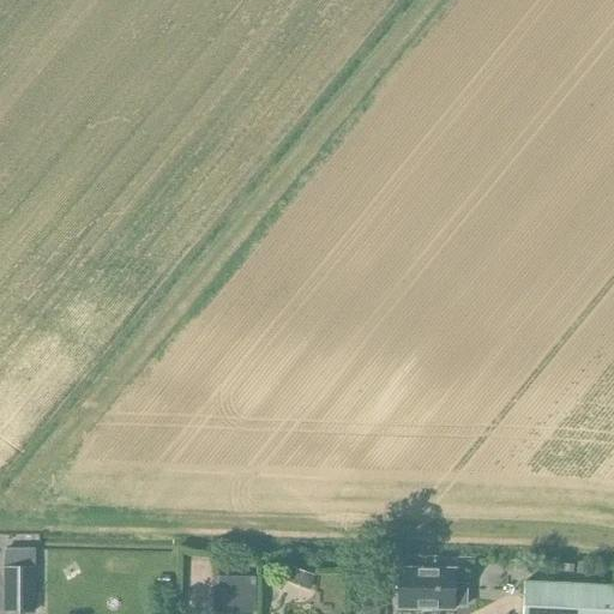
[(35,565),(4,565),(4,613),(35,613),(35,565)]
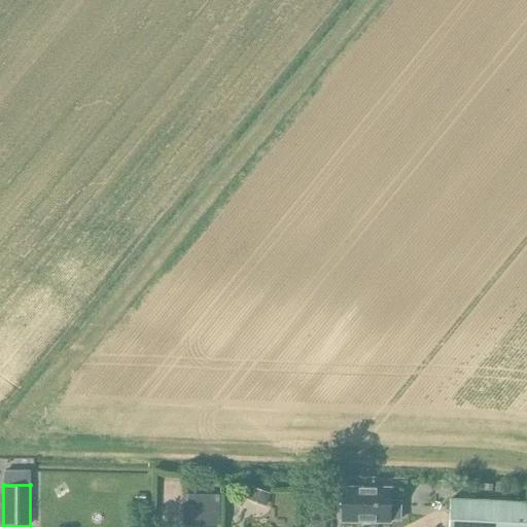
[(341,487),(340,524),(391,525),(391,522),(392,501),(392,487),(341,487)]
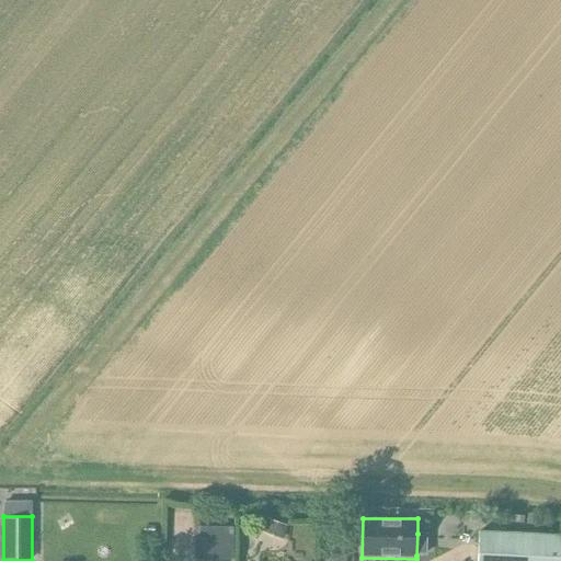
[(268,519),(263,534),(285,541),(289,527),(268,519)]
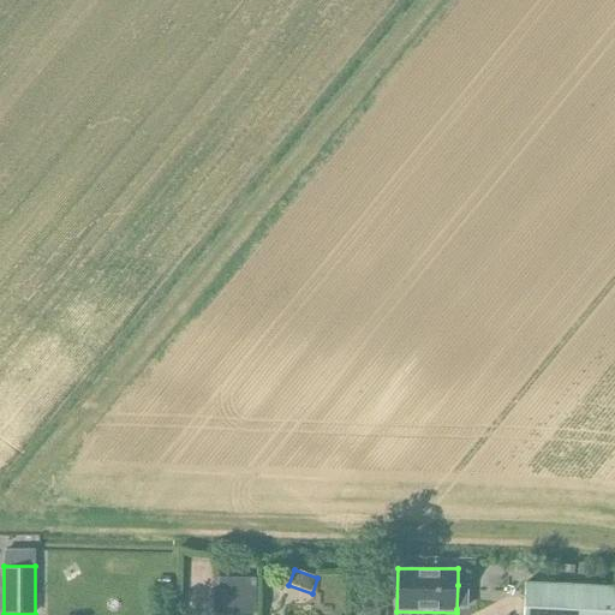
[(169,577),(157,577),(157,587),(169,587),(169,577)]
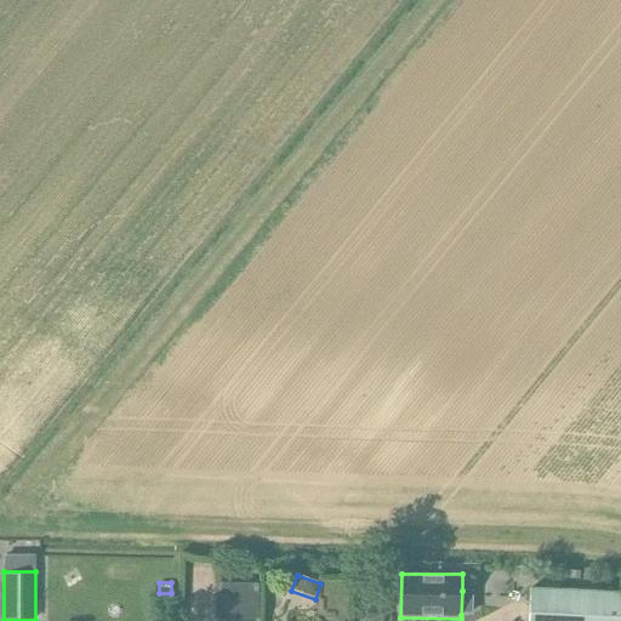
[(218,584),(216,620),(241,620),(258,620),(260,585),(218,584)]
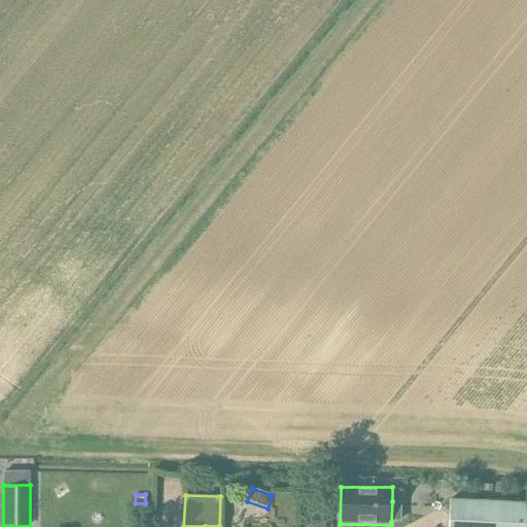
[(526,526),(526,502),(450,500),(448,526),(526,526)]
